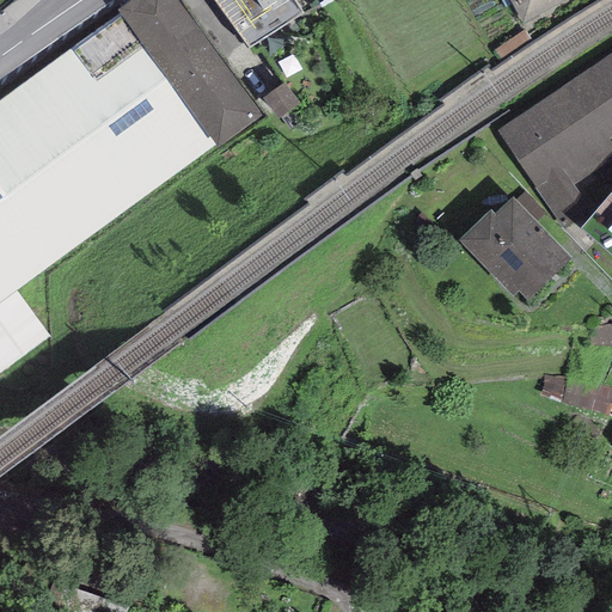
[(69,50),(0,98),(0,297),(251,121),(165,0),(134,0),(135,0),(114,14),(142,55),(96,89),(69,50)]
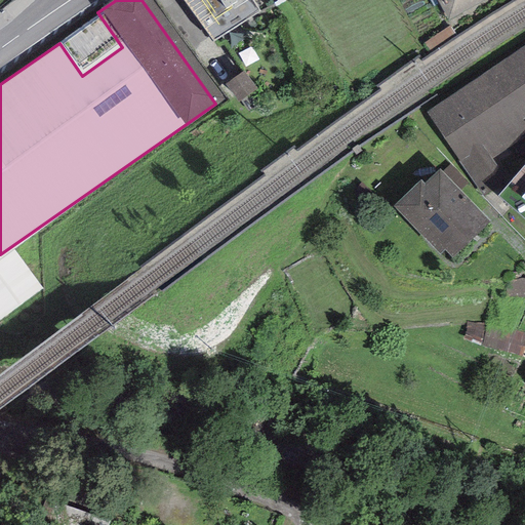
[(183,0),(213,42),(258,11),(250,0),(183,0)]
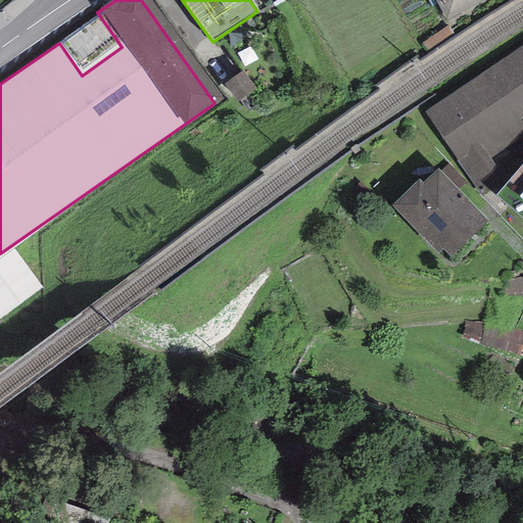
[(434,0),(447,21),(487,0),(434,0)]
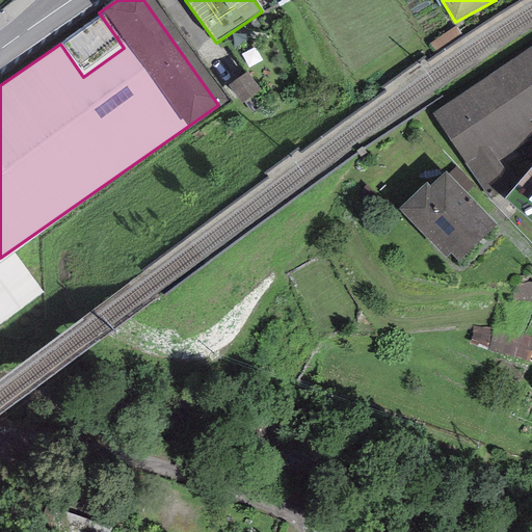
[(531,46),(433,114),(485,190),(508,175),(498,161),(531,137),(531,123),(530,120),(531,117),(531,46)]
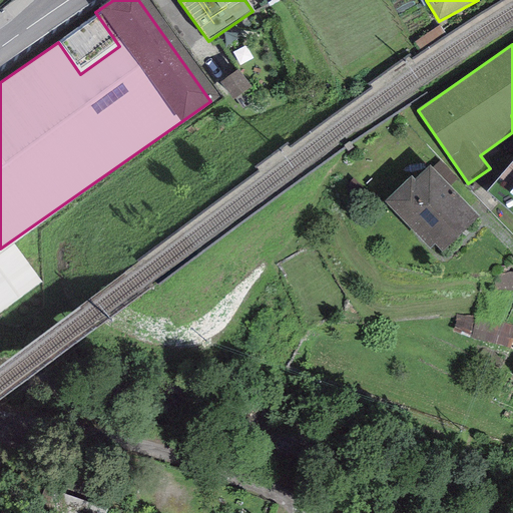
[(455,178),(439,161),(433,168),(429,164),(413,179),(411,176),(384,201),(428,249),(434,244),(442,252),(478,218),(448,185),(455,178)]
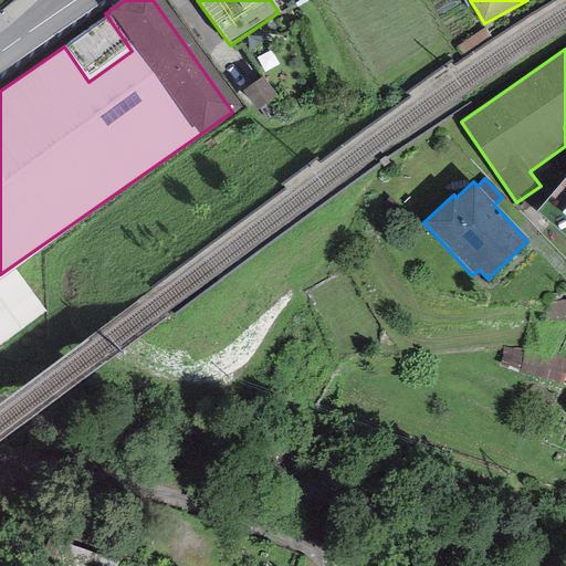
[(565,178),(536,211),(565,236),(565,178)]
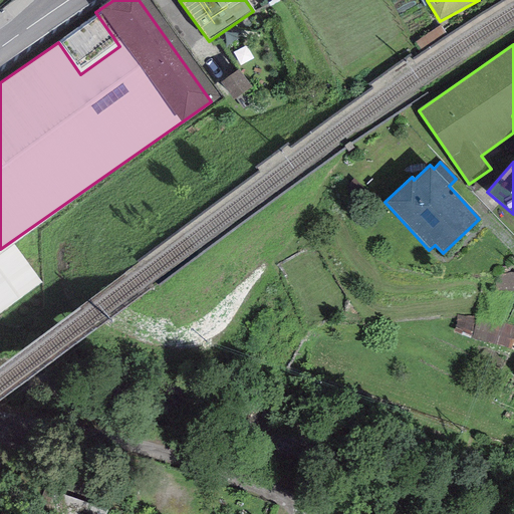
[(0,310),(34,287),(10,253),(0,260),(0,310)]
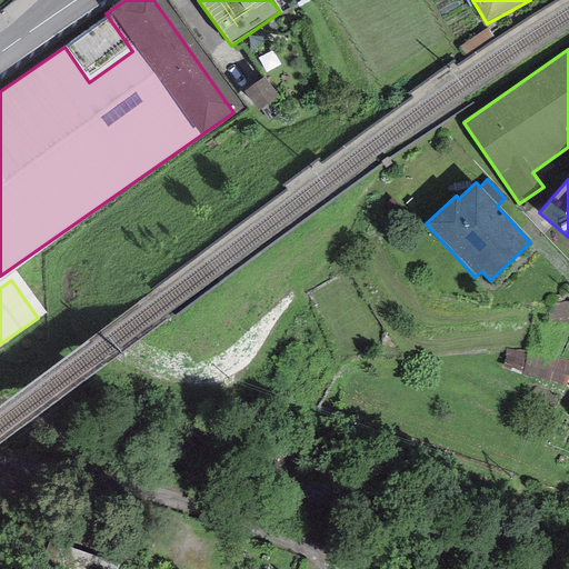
[(568,302),(547,302),(546,320),(568,320),(568,302)]
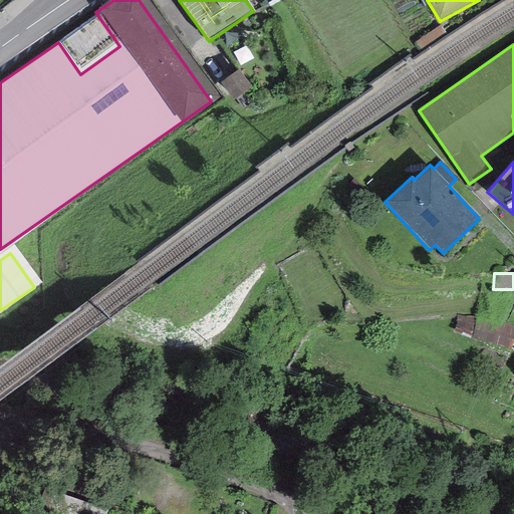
[(513,325),(474,317),(456,315),(454,330),(470,337),(509,348),(513,329),(513,325)]
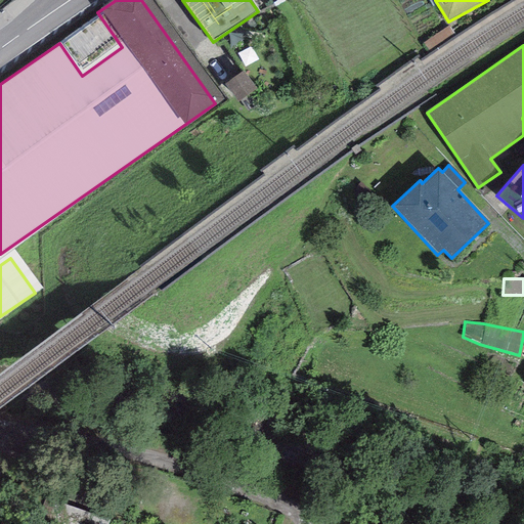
[(107,523),(108,522),(50,498),(45,496),(37,516),(56,523),(107,523)]
